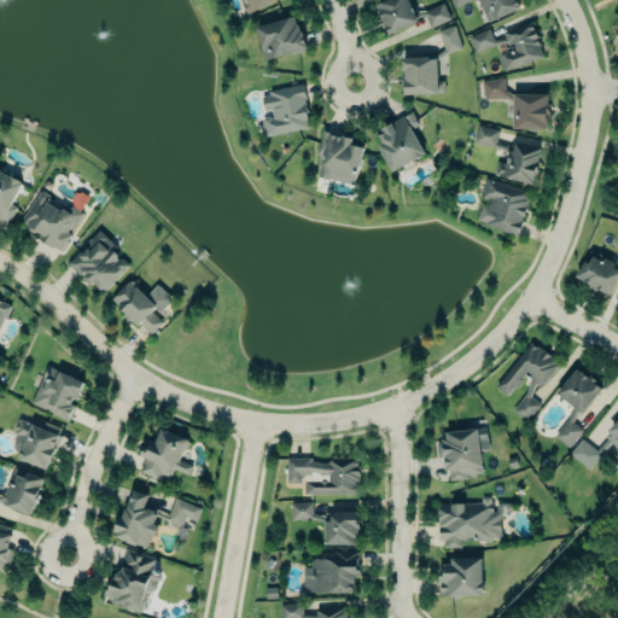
[(239,0),(244,13),(281,0),(239,0)]
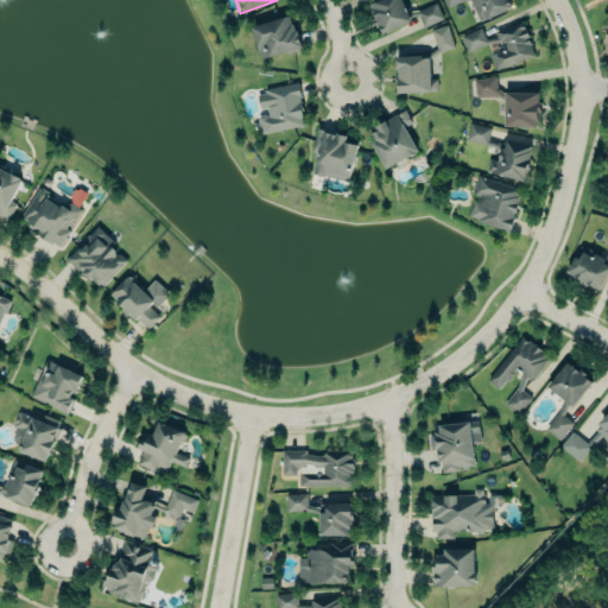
[(380,35),(411,23),(401,0),(378,0),(369,4),(380,35)]
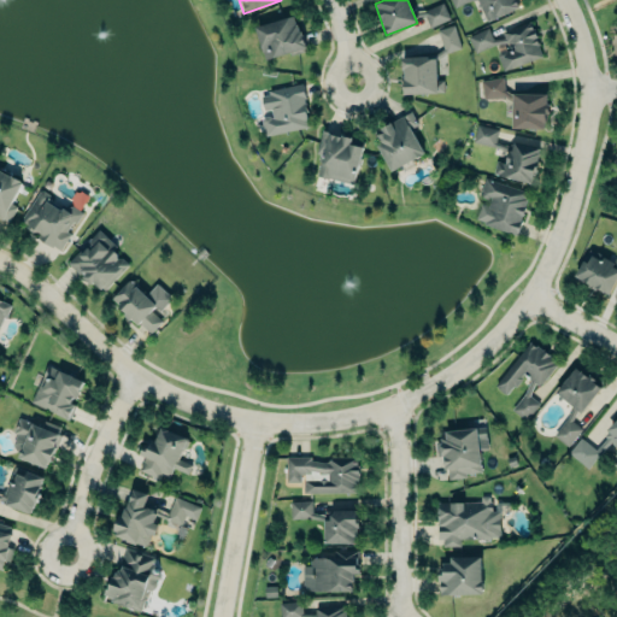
[(477,0),(486,22),(521,9),(517,0),(450,0),(453,9),(474,0),(477,0)]
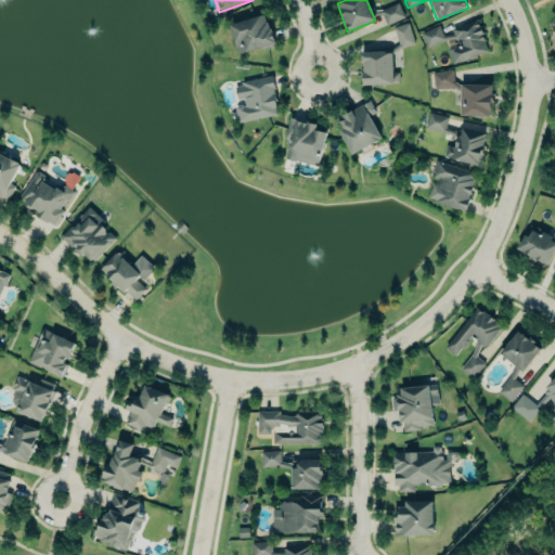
[(387,25),(404,17),(398,3),(381,11),(387,25)]
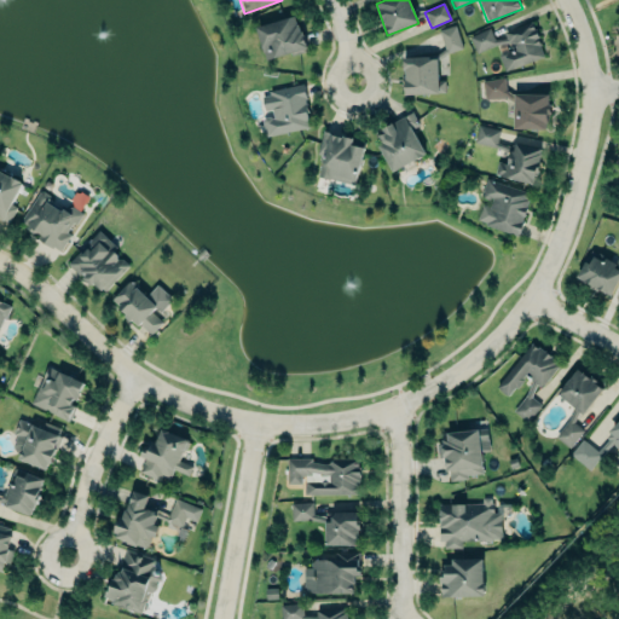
[(258,28),(295,16),(299,24),(300,24),(302,32),(304,32),(308,48),(307,48),(307,51),(293,56),(293,53),(276,58),(267,61),(265,53),(258,28)]
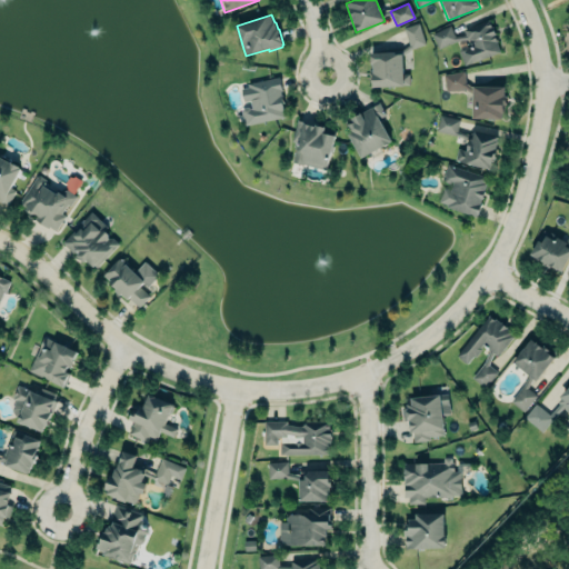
[(432,33),(450,26),(456,36),(466,35),(463,30),(490,20),(492,27),(493,27),(496,35),(495,35),(498,41),(497,41),(500,52),(465,66),(459,51),(461,48),(468,46),(467,40),(457,41),(439,48),(432,33)]
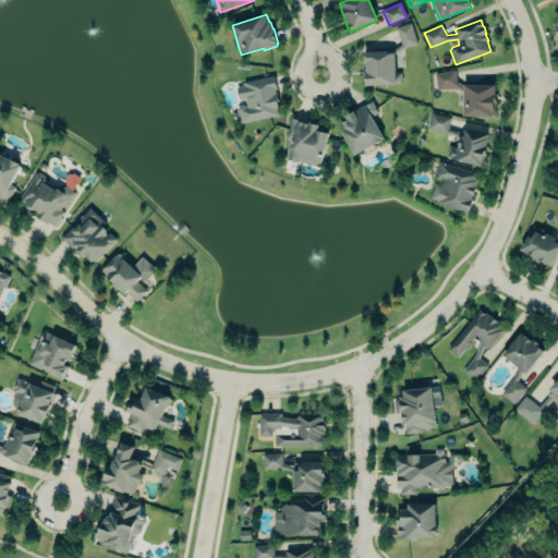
[(364,51),(388,51),(401,44),(397,27),(411,22),(417,44),(403,48),(396,53),(396,72),(401,72),(402,83),(397,83),(397,84),(366,85),(365,73),(366,72),(366,63),(364,63),(364,51)]
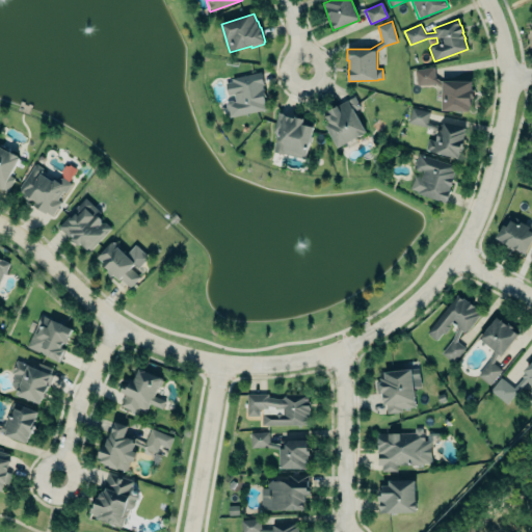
[(443,81),(472,81),(473,89),(475,89),(474,98),(472,98),(472,104),(472,105),(471,106),(470,111),(443,110),(443,88),(434,82),(418,85),(416,70),(434,67),(436,78),(443,81)]
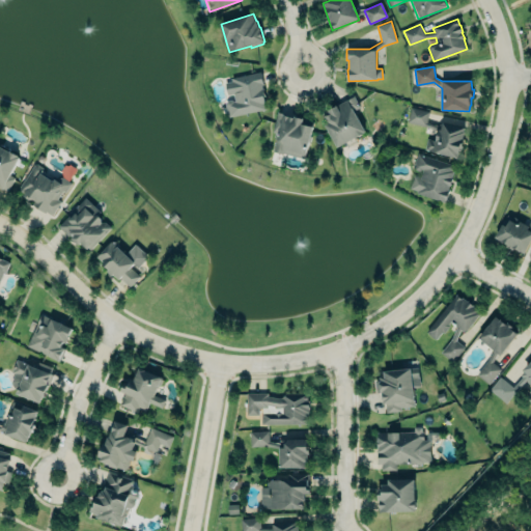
[(267,110),(259,74),(224,80),(227,99),(224,100),(227,117),(267,110)]
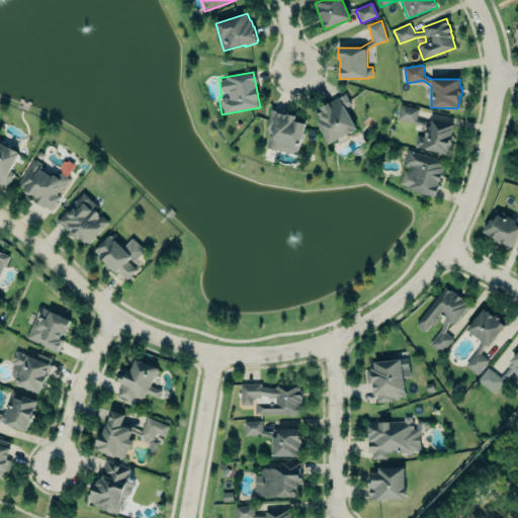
[(320,107),(345,94),(352,104),(346,108),(357,128),(329,144),(317,121),(321,119),(318,114),(322,111),(320,107)]
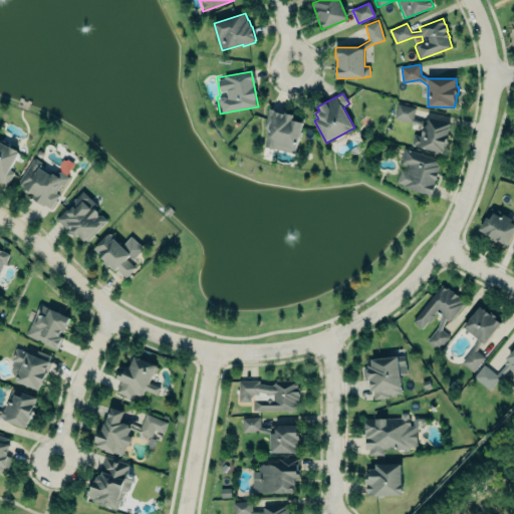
[(395,118),(399,103),(416,108),(414,116),(426,119),(428,118),(451,123),(450,127),(451,127),(449,135),(451,135),(448,145),(447,144),(445,150),(444,150),(443,153),(411,145),(414,133),(421,135),(424,123),(414,121),(413,122),(395,118)]
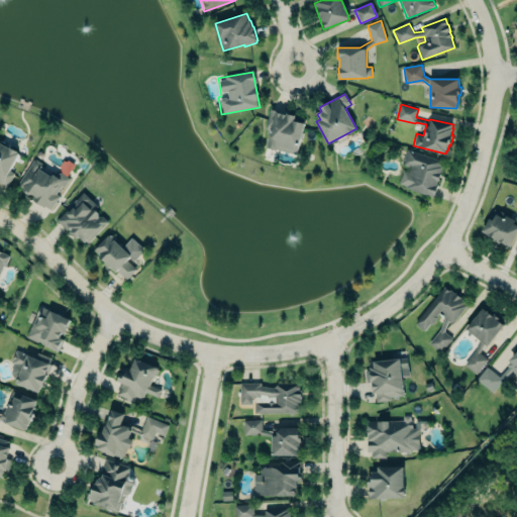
[(276,111),(267,147),(271,148),(276,149),(296,154),(306,119),(295,116),(295,115),(276,111)]
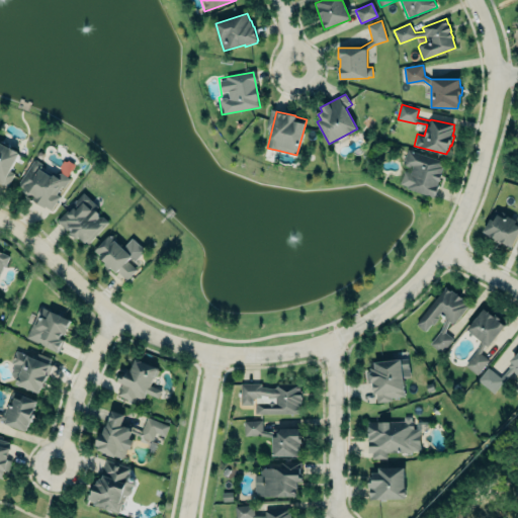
[(0,183),(7,187),(14,174),(9,172),(19,153),(0,143),(0,183)]
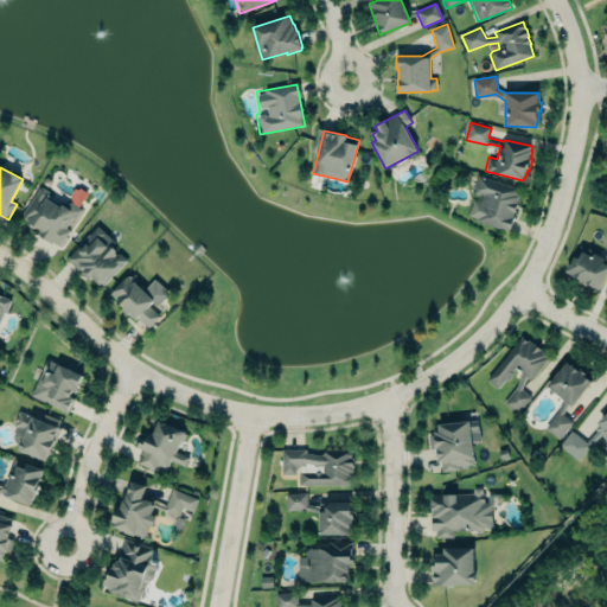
[(471,196),(473,197),(467,219),(509,230),(521,189),(477,177),(471,196)]
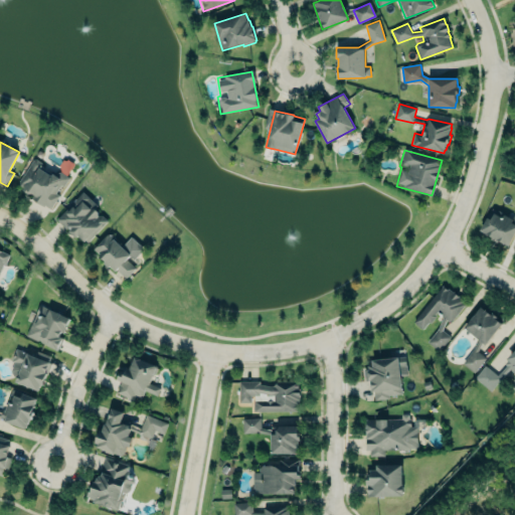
[(19,182),(33,160),(37,159),(42,162),(42,166),(56,176),(58,173),(62,172),(60,166),(63,160),(66,161),(68,160),(75,165),(67,176),(70,178),(64,187),(62,185),(56,193),(60,195),(51,209),(45,205),(45,206),(32,198),(34,195),(31,193),(29,195),(24,191),(25,188),(19,182)]
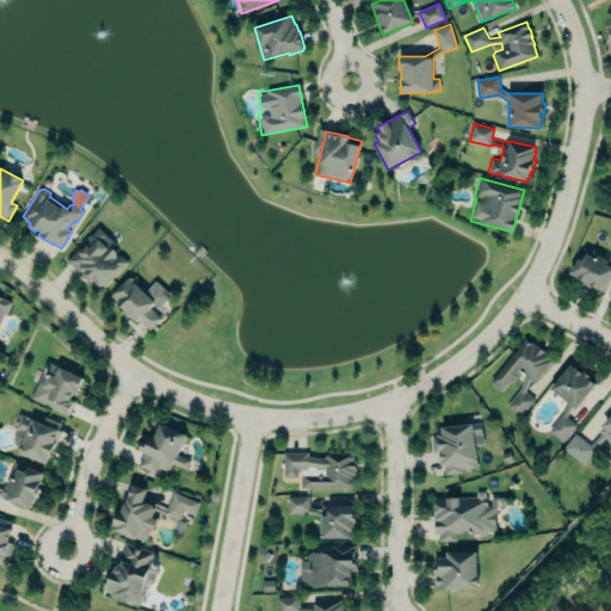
[(99,228),(117,244),(113,247),(118,252),(117,255),(122,255),(129,261),(105,288),(103,287),(102,287),(94,281),(92,283),(68,260),(99,228)]
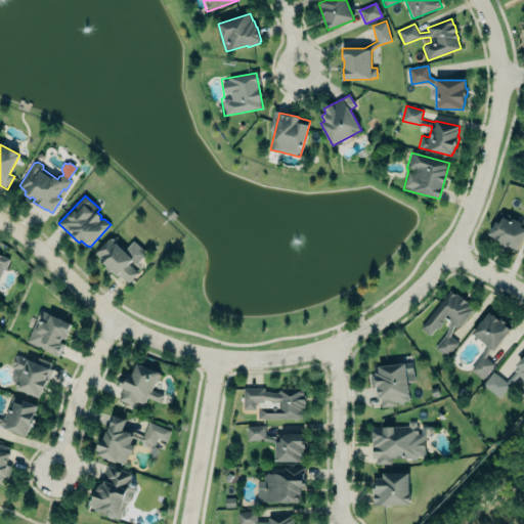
[(519,250),(523,234),(523,225),(498,216),(489,238),(519,250)]
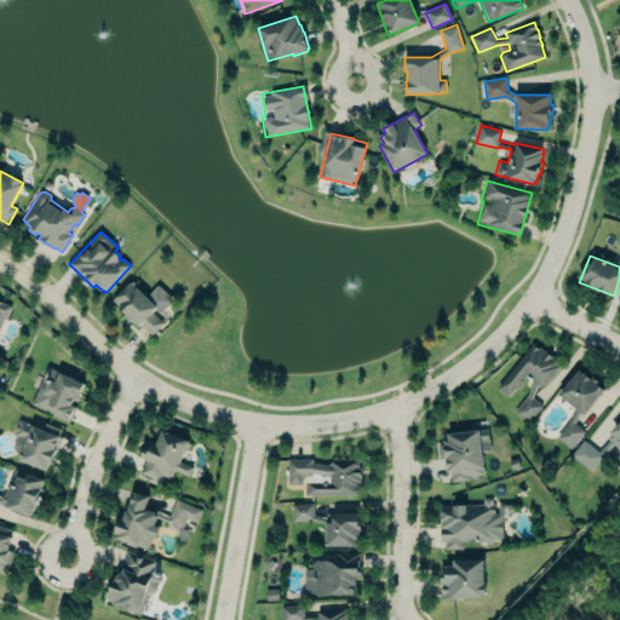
[(114,300),(132,282),(136,282),(139,286),(139,288),(148,297),(159,286),(176,300),(162,314),(158,310),(154,313),(165,322),(153,334),(143,326),(141,327),(133,321),(132,322),(125,316),(127,315),(114,300)]
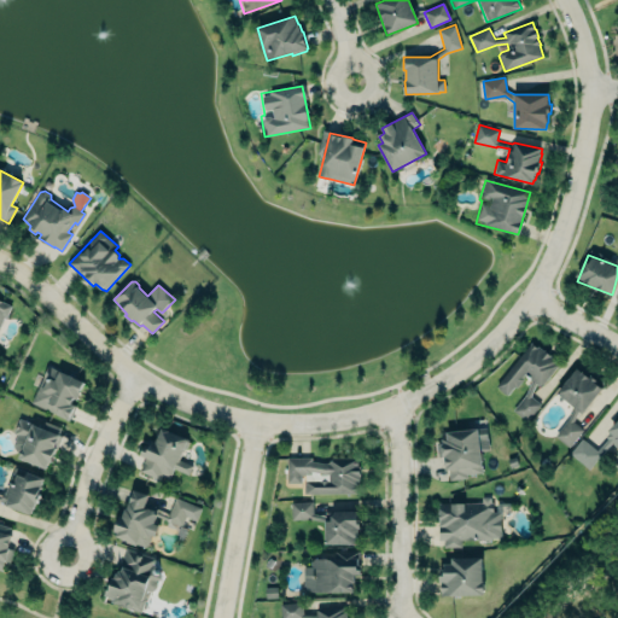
[(0,299),(12,305),(7,316),(6,316),(0,328),(0,299)]
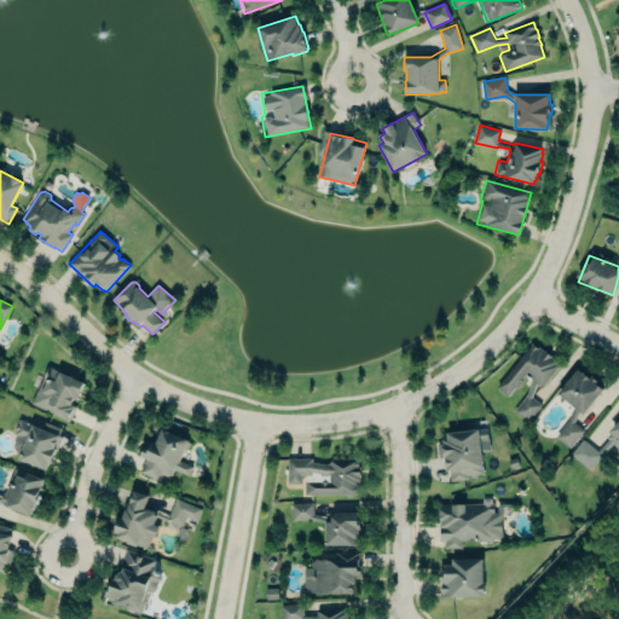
[(560,363),(530,342),(497,389),(509,398),(525,375),(543,388),(560,363)]
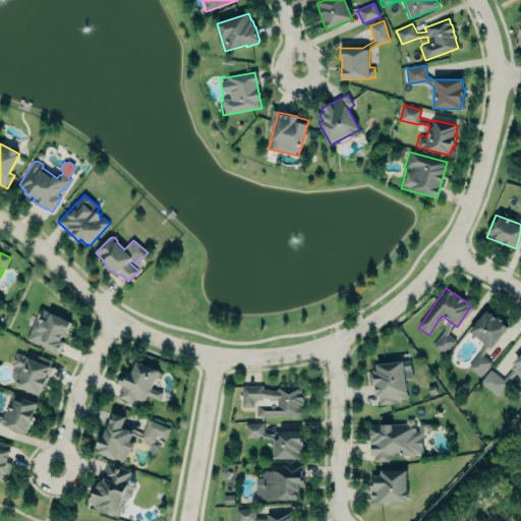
[(41,307),(26,339),(59,355),(64,343),(61,341),(63,337),(66,338),(73,323),(41,307)]
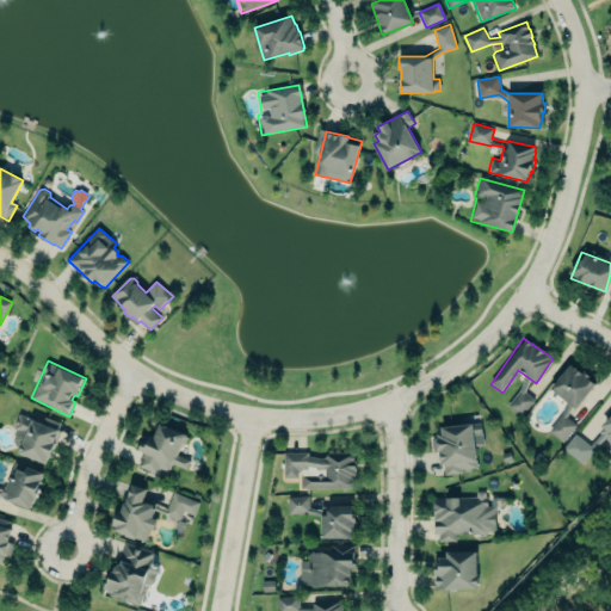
[(549,389),(574,409),(594,384),(571,364),(549,389)]
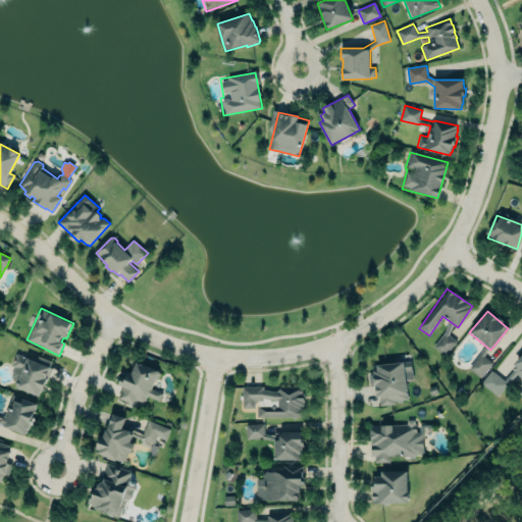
[(432,346),(445,356),(457,342),(447,334),(454,325),(451,323),(432,346)]
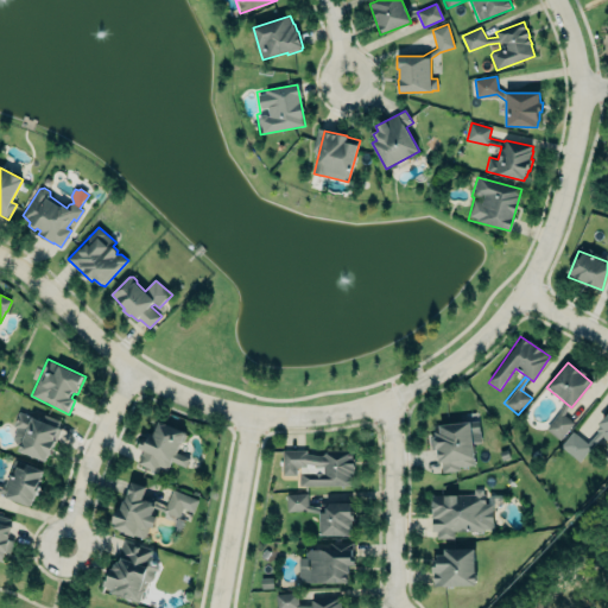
[(58,428),(62,420),(44,413),(40,419),(20,411),(13,426),(18,428),(13,438),(17,444),(21,447),(19,451),(46,462),(49,456),(51,457),(63,429),(58,428)]
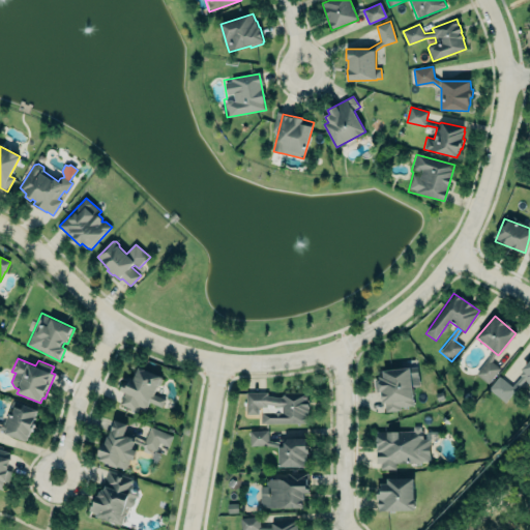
[(499,369),(487,359),(475,376),(489,384),(499,369)]
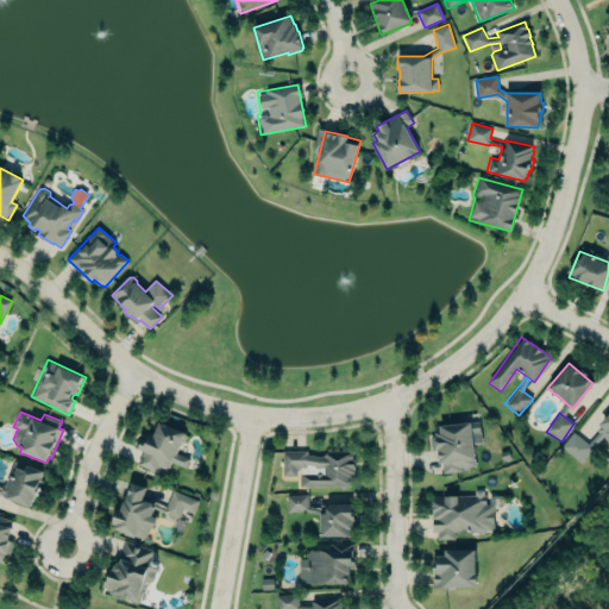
[(560,446),(578,463),(598,440),(608,449),(608,415),(585,443),(573,432),(560,446)]
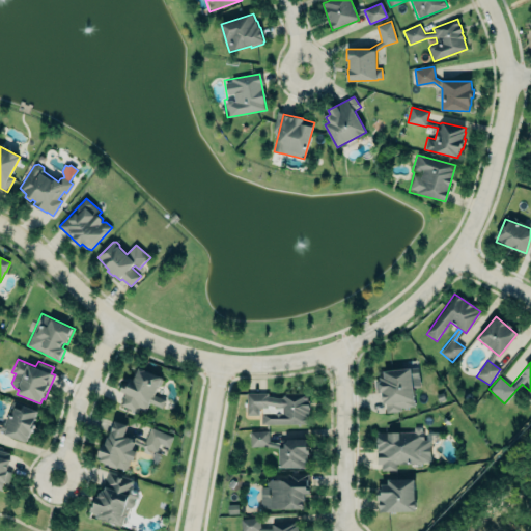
[(420,387),(418,368),(379,372),(380,381),(374,382),(375,393),(382,392),(384,412),(414,409),(412,388),(420,387)]
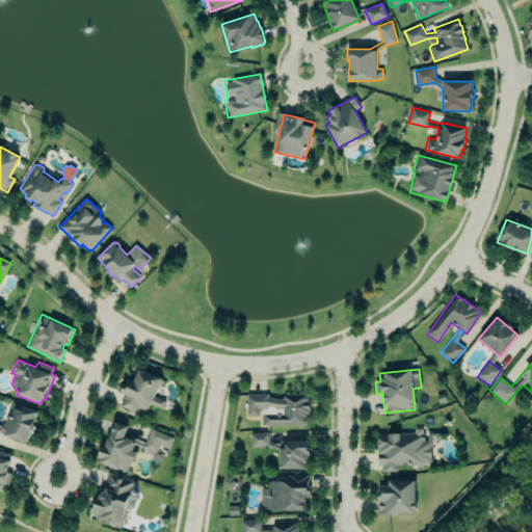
[(126,384),(123,393),(126,395),(121,405),(138,413),(141,408),(148,410),(151,404),(163,409),(166,401),(156,397),(163,381),(162,378),(140,370),(135,381),(133,380),(130,386),(126,384)]
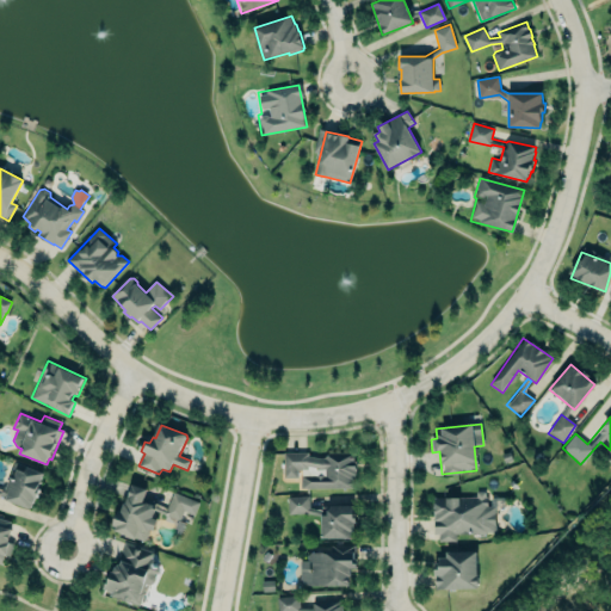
[(331,452),(356,454),(356,461),(357,462),(357,470),(357,476),(356,476),(356,480),(353,481),(353,485),(355,485),(355,488),(302,488),(302,475),(327,475),(327,469),(323,469),(309,467),(309,468),(303,469),(303,470),(298,470),(298,477),(285,479),(285,454),(309,452),(309,456),(326,460),(331,452)]
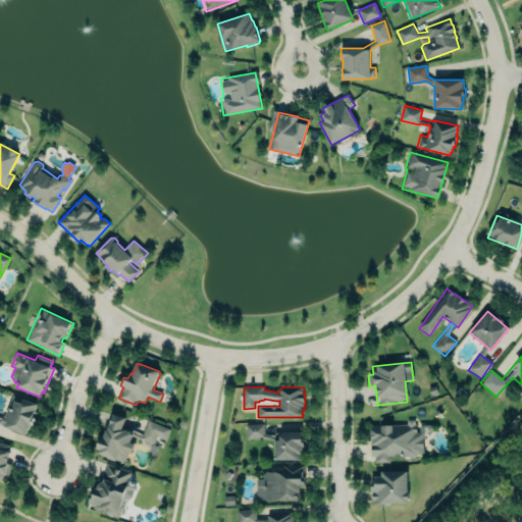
[(27,435),(3,428),(3,427),(0,426),(0,418),(1,419),(5,418),(9,408),(12,409),(15,401),(22,403),(23,399),(39,405),(35,417),(36,417),(33,427),(31,426),(29,431),(28,431),(27,435)]
